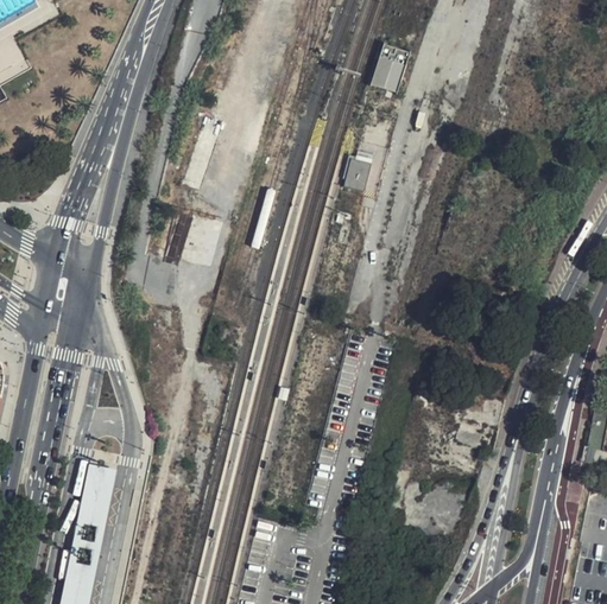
[(410,51),(384,43),(371,84),(398,91),(410,51)]
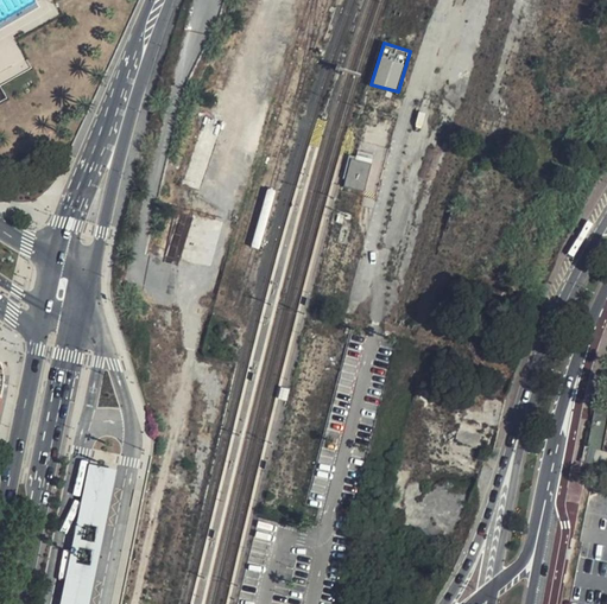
[(373,150),(356,145),(355,153),(348,152),(348,153),(342,178),(343,178),(342,185),(364,190),(373,150)]
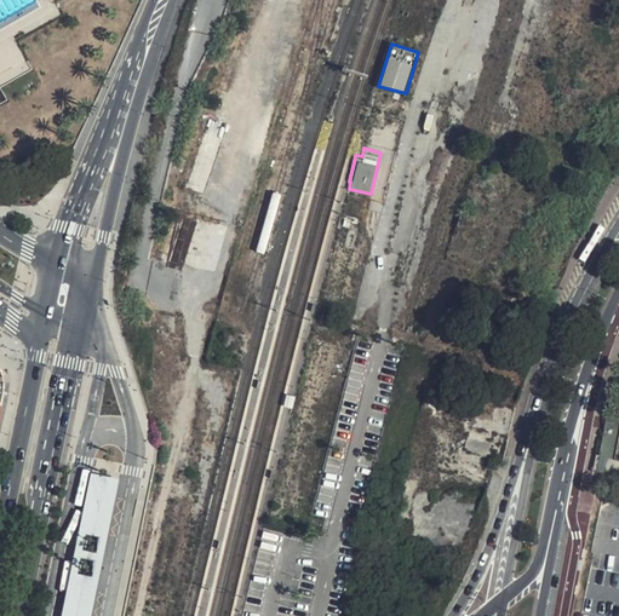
[(618,413),(605,410),(596,452),(594,450),(590,467),(618,472),(618,455),(612,455),(618,416),(618,413)]
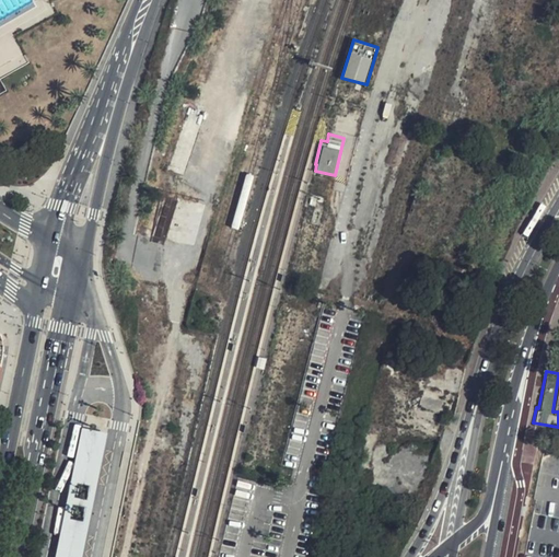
[(55,556),(82,556),(108,433),(82,428),(55,556)]
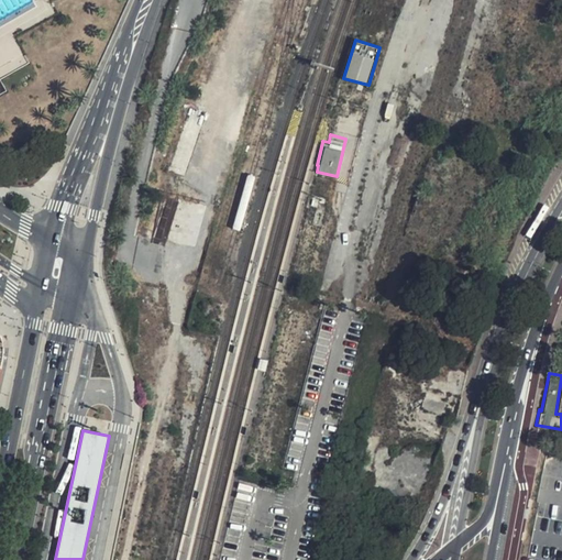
[(248,497),(250,483),(238,481),(235,496),(248,497)]
